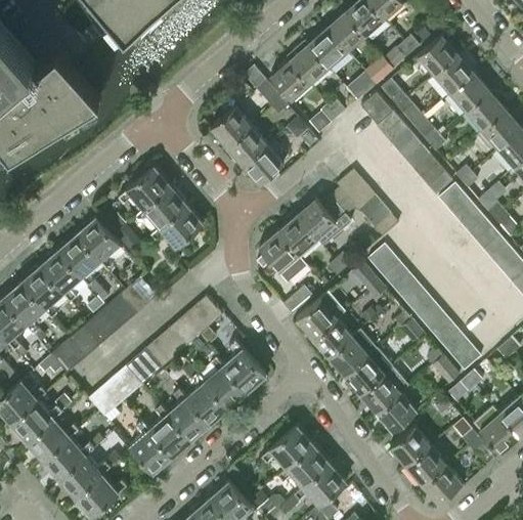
[(92,0),(125,38),(175,0),(92,0)]
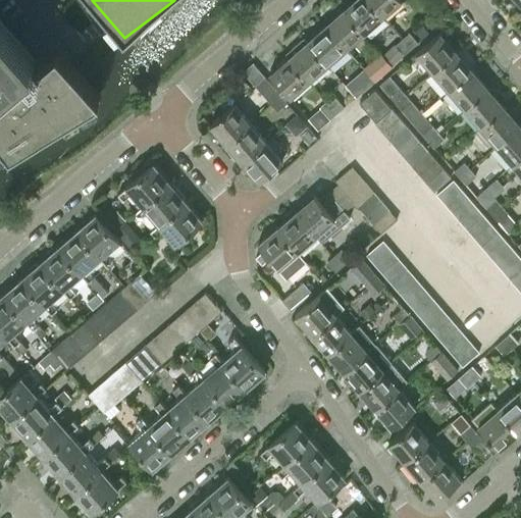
[(363,36),(381,19),(364,0),(355,0),(343,11),(363,36)]
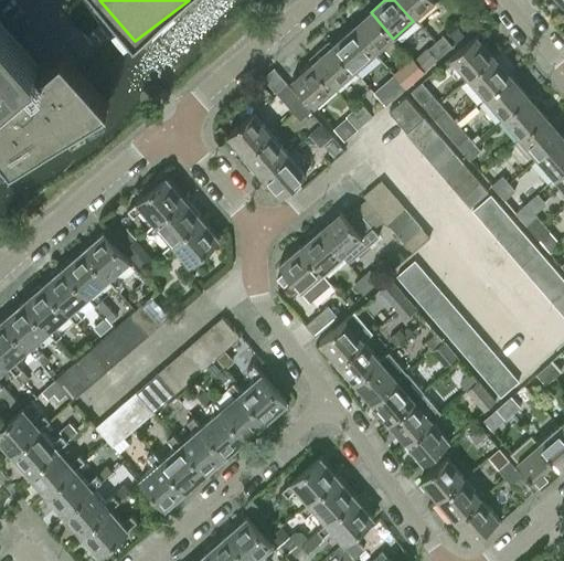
[(394,0),(413,21),(434,3),(431,0),(394,0)]
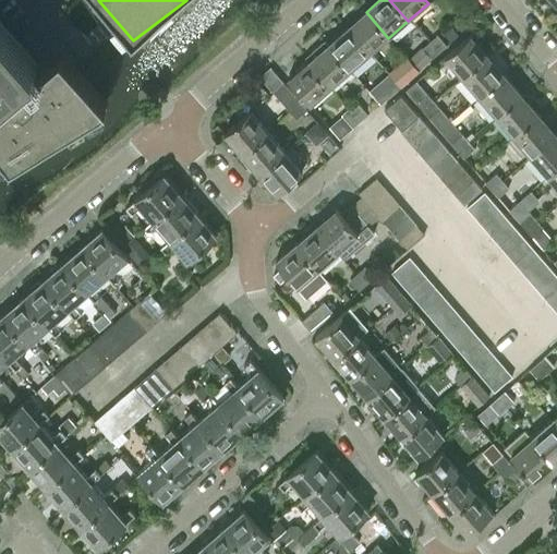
[(368,55),(388,38),(366,12),(347,28),(368,55)]
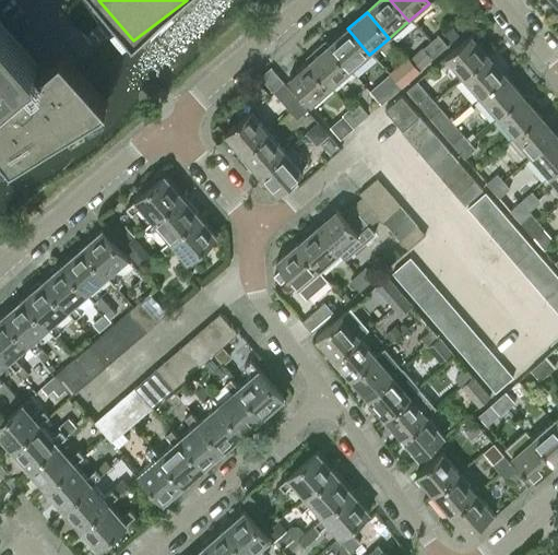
[(0,98),(1,97),(37,67),(0,24),(0,98)]
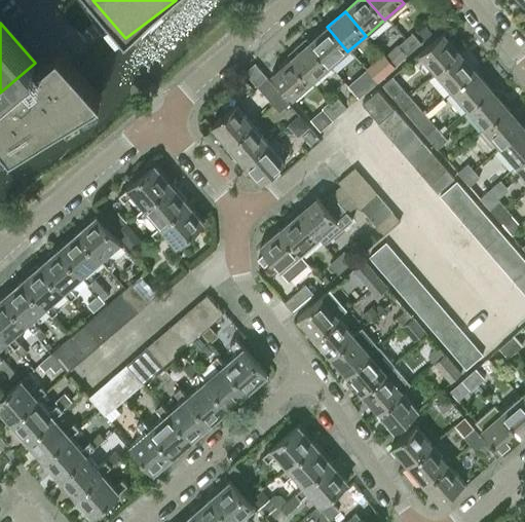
[(329,68),(347,51),(327,27),(307,43),(329,68)]
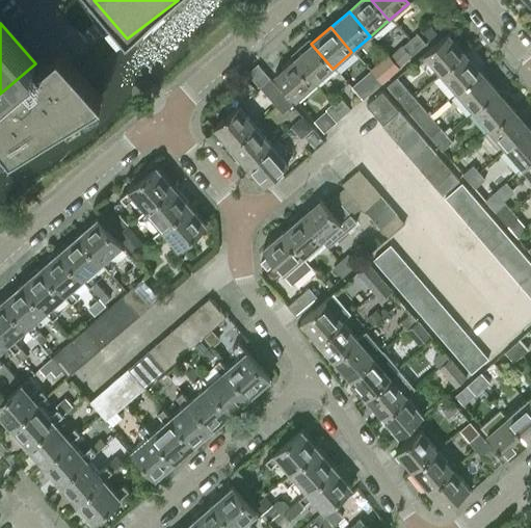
[(441,76),(466,54),(449,35),(424,57),(441,76)]
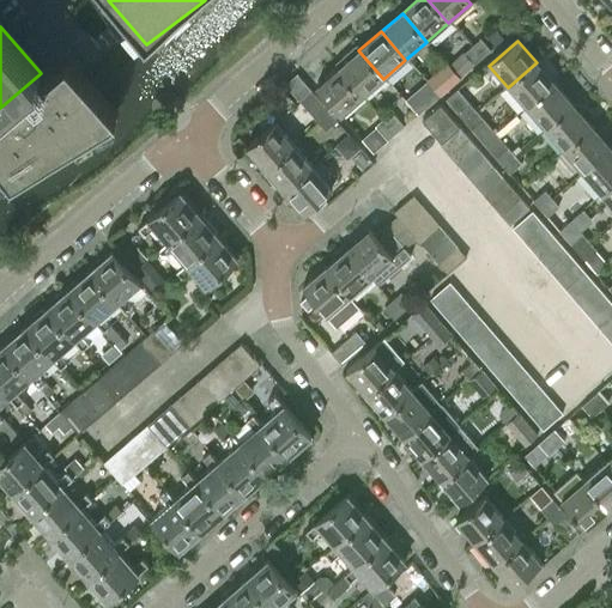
[(483,62),(491,54),(480,43),(472,50),(483,62)]
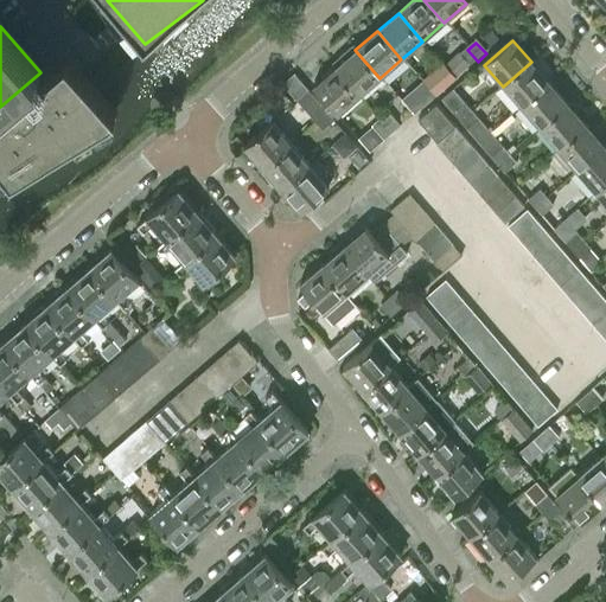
[(352,47),(332,66),(335,69),(358,97),(380,78),(355,51),(352,47)]
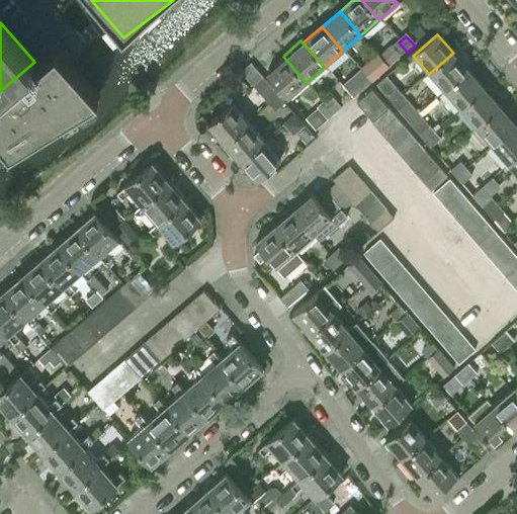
[(401,58),(408,53),(399,43),(393,48),(401,58)]
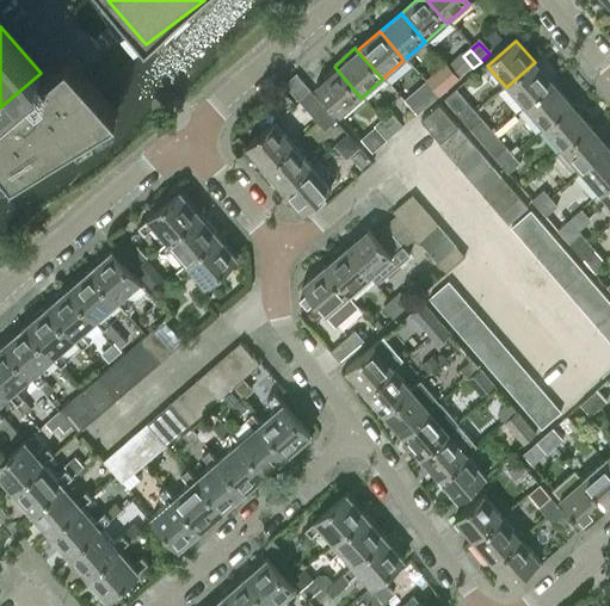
[(0,187),(12,179),(116,116),(67,59),(44,78),(41,73),(1,106),(0,107),(0,187)]
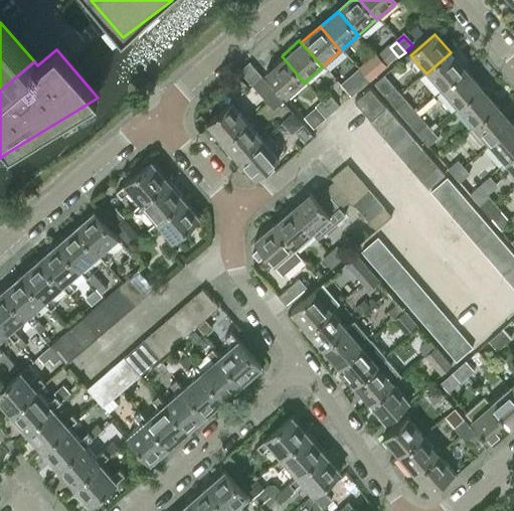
[(443,92),(467,70),(451,52),(426,73),(443,92)]
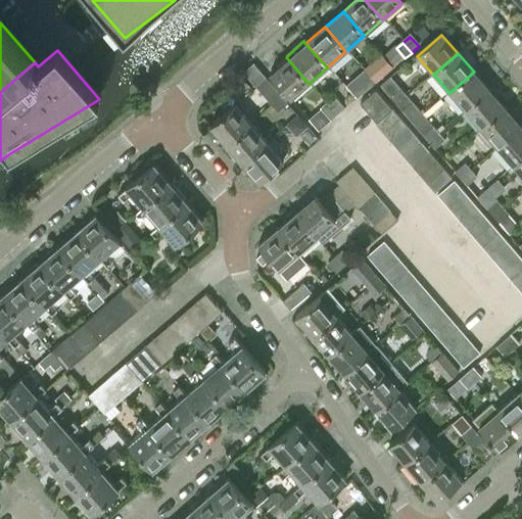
[(290,100),(309,84),(287,59),(269,76),(290,100)]
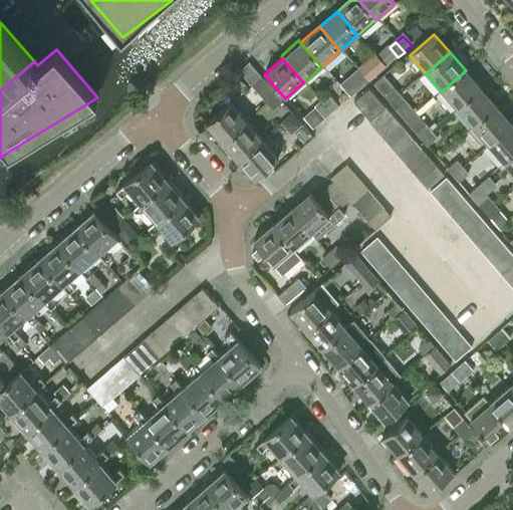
[(368,83),(376,76),(367,66),(359,73),(368,83)]
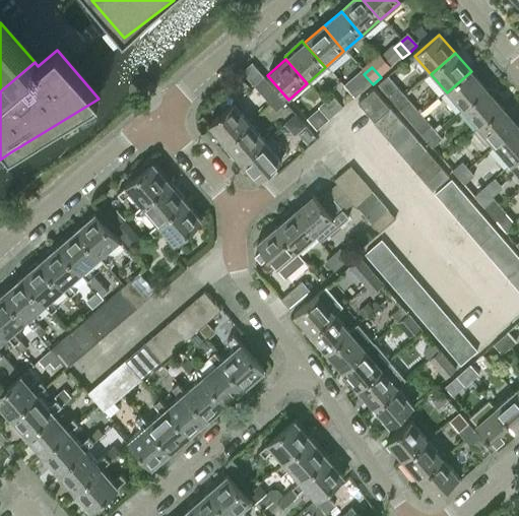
[(462,111),(487,89),(471,71),(447,92),(462,111)]
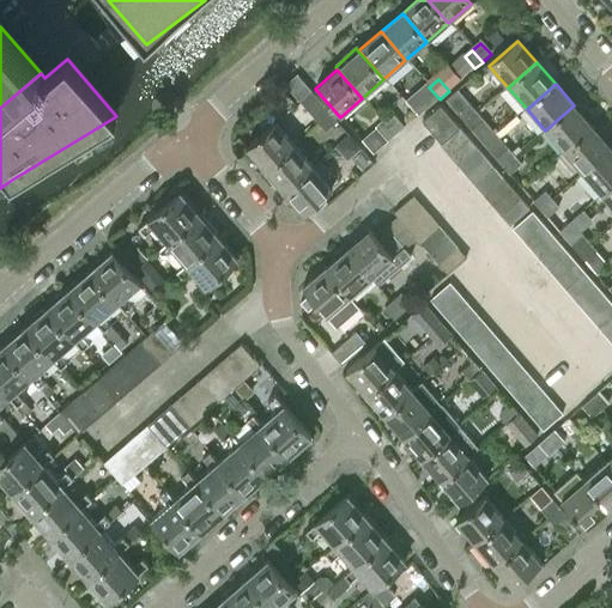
[(432,105),(440,99),(429,87),(422,93),(432,105)]
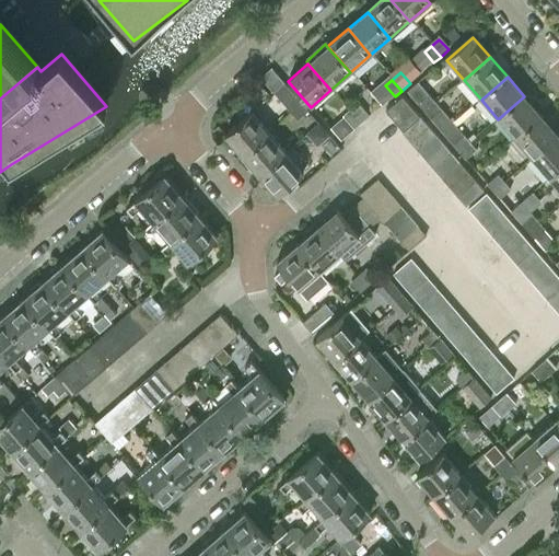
[(290,115),(301,105),(283,85),(272,94),(290,115)]
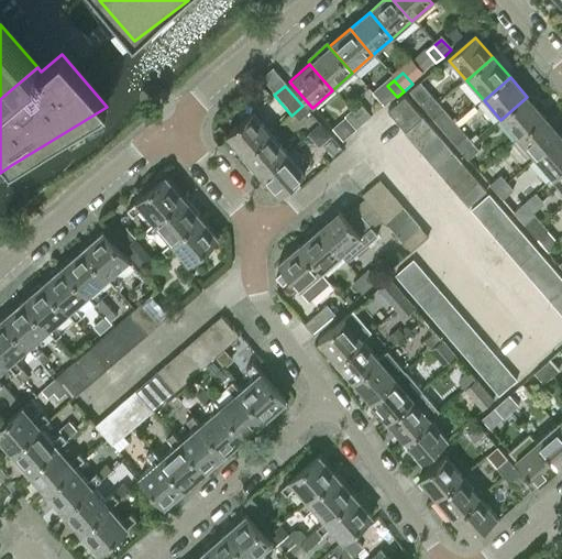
[(519,141),(544,118),(527,97),(500,120),(519,141)]
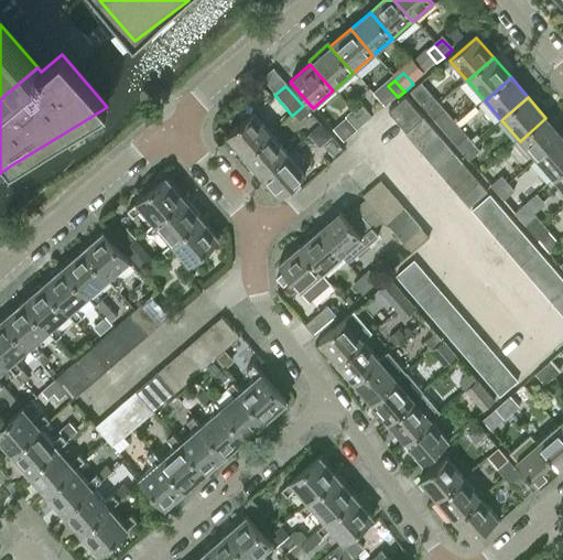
[(428,115),(439,105),(433,98),(422,107),(428,115)]
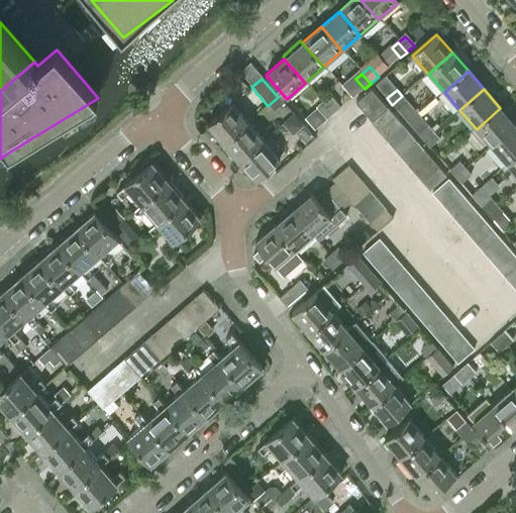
[(372,91),(356,104),(372,122),(387,109),(372,91)]
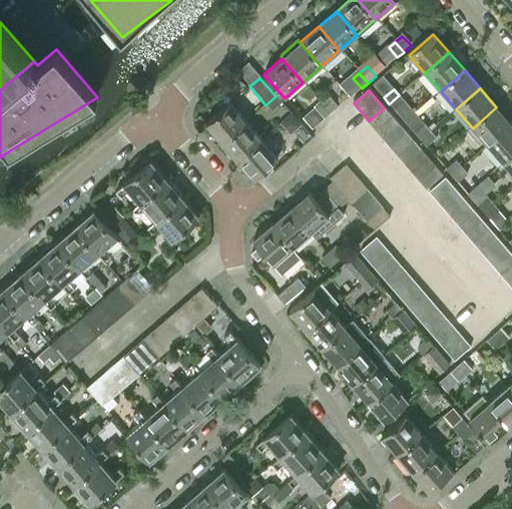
[(395,111),(405,102),(399,95),(389,104),(395,111)]
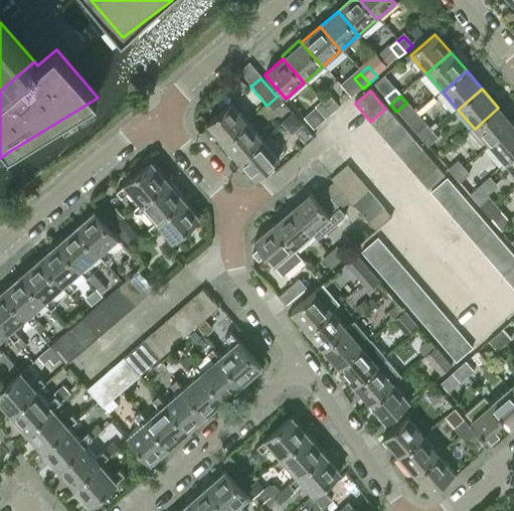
[(273,112),(283,103),(277,97),(267,106),(273,112)]
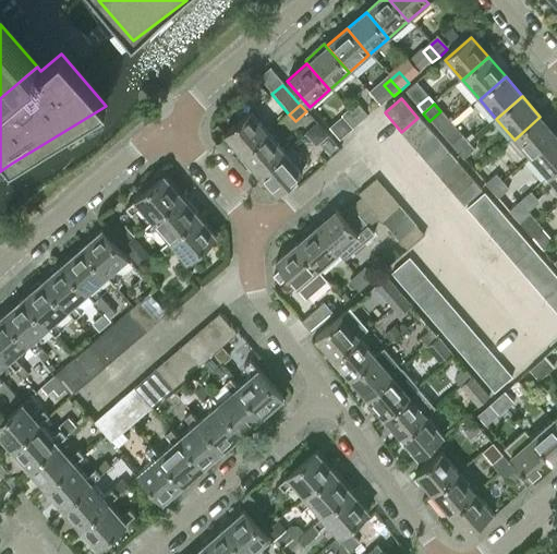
[(360,125),(368,118),(360,107),(351,115),(360,125)]
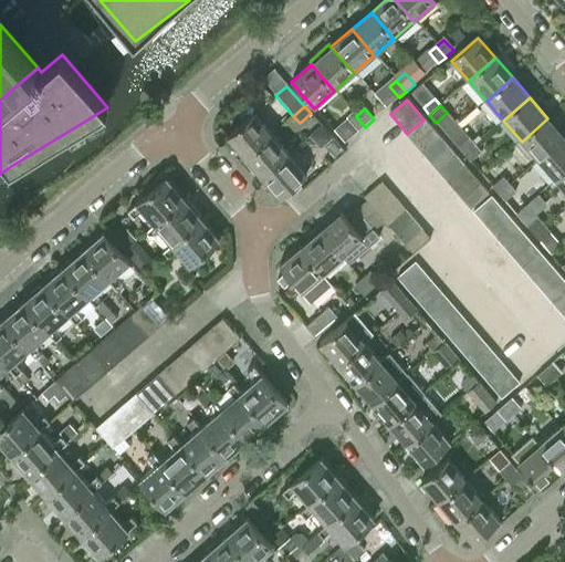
[(244,158),(270,136),(252,115),(227,138),(244,158)]
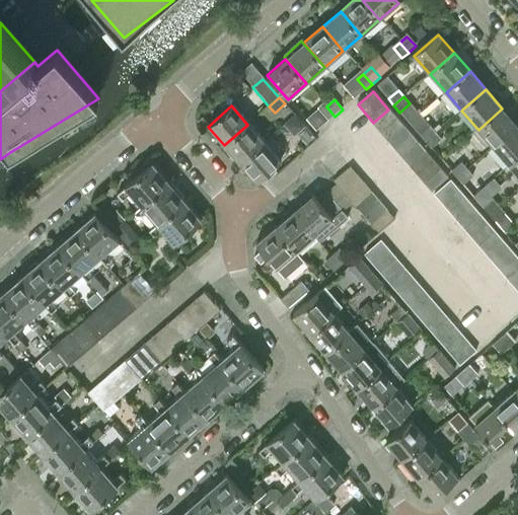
[(328,122),(335,117),(326,106),(320,112),(328,122)]
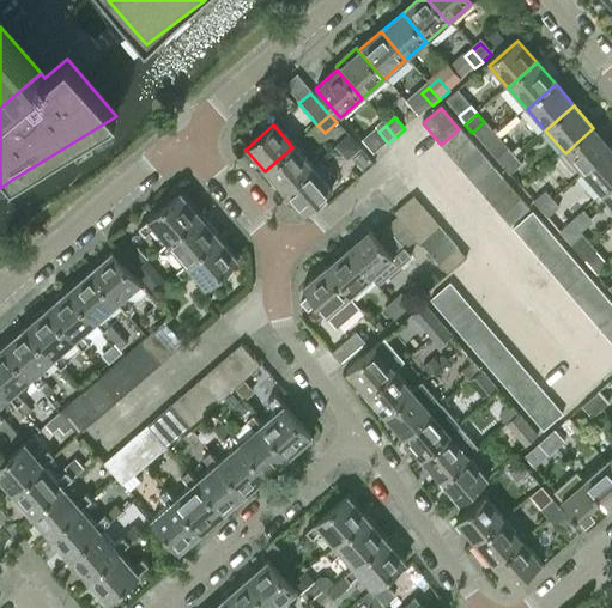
[(583,175),(611,151),(611,149),(593,128),(565,153),(583,175)]
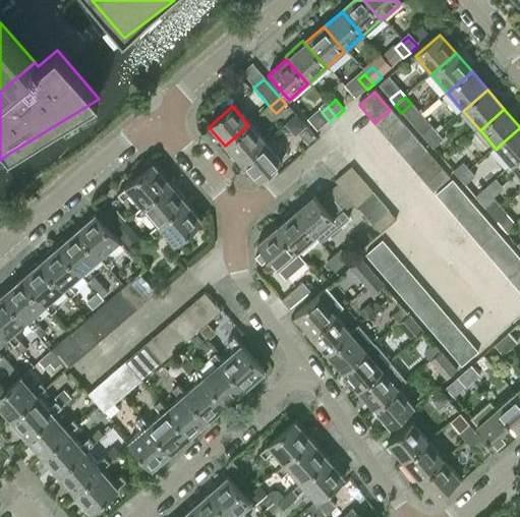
[(374,123),(372,125),(381,134),(398,119),(390,110),(374,123)]
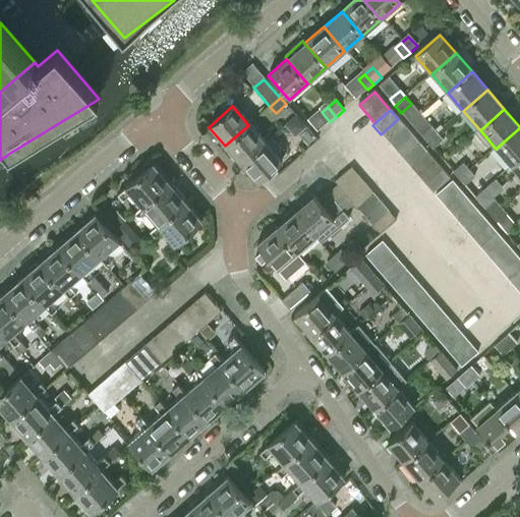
[(320,111),(308,121),(318,132),(330,122),(322,112),(320,111)]
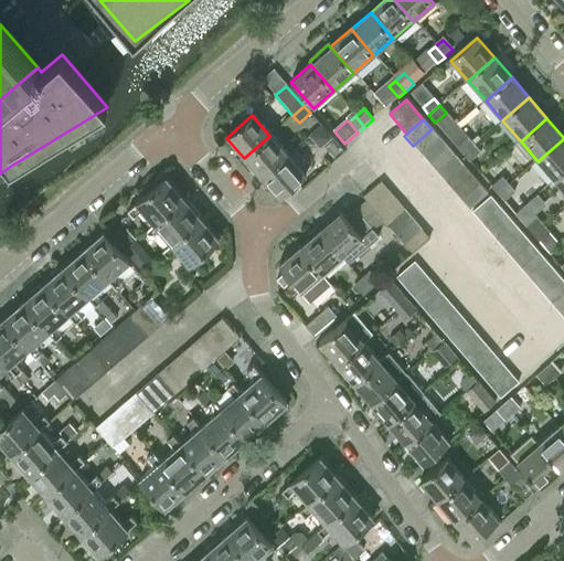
[(222,127),(214,135),(221,141),(229,134),(222,127)]
